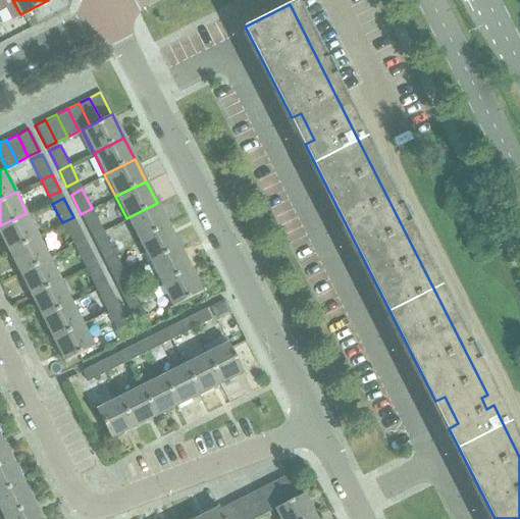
[(126,218),(138,240),(167,224),(157,203),(126,218)]
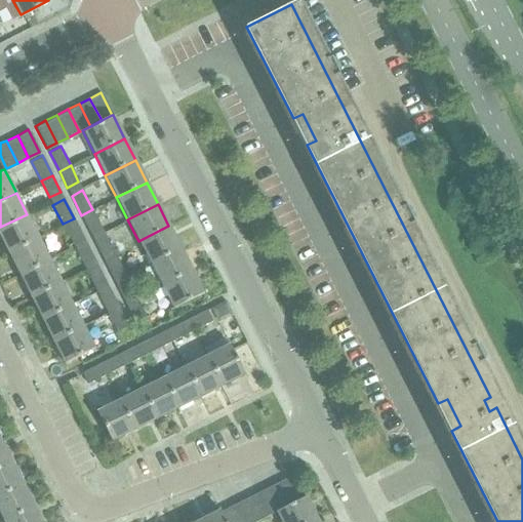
[(92,209),(81,215),(89,232),(101,227),(92,209)]
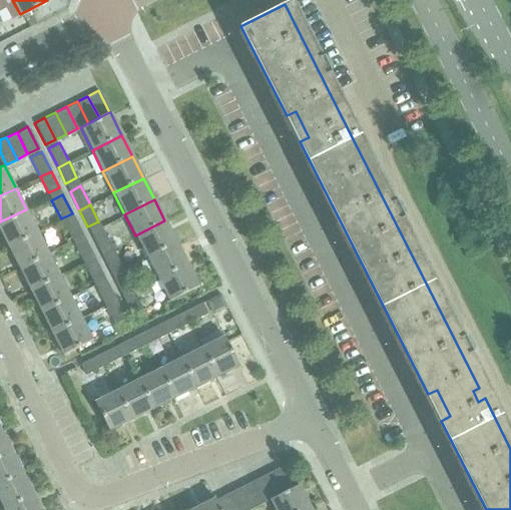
[(0,230),(7,245),(37,230),(26,209),(0,221),(0,230)]
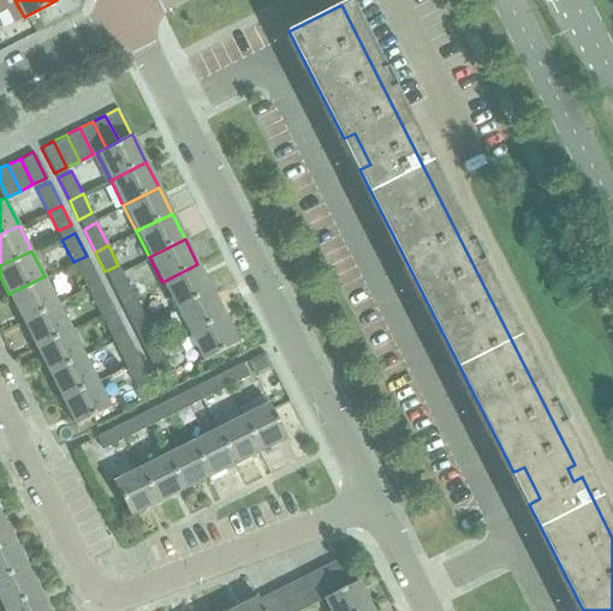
[(87,256),(73,262),(83,281),(96,275),(87,256)]
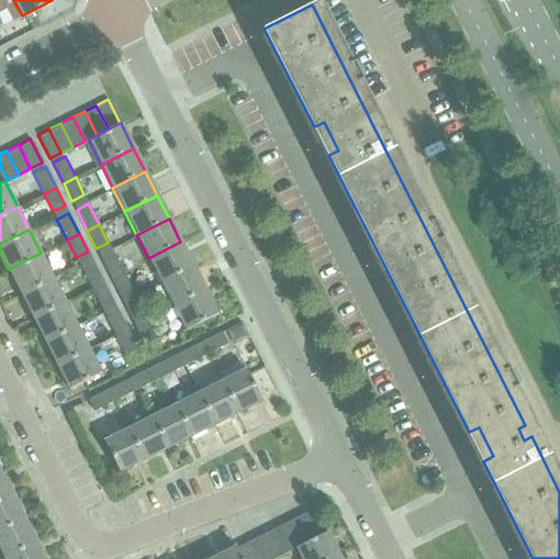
[(193,266),(180,242),(148,258),(160,282),(193,266)]
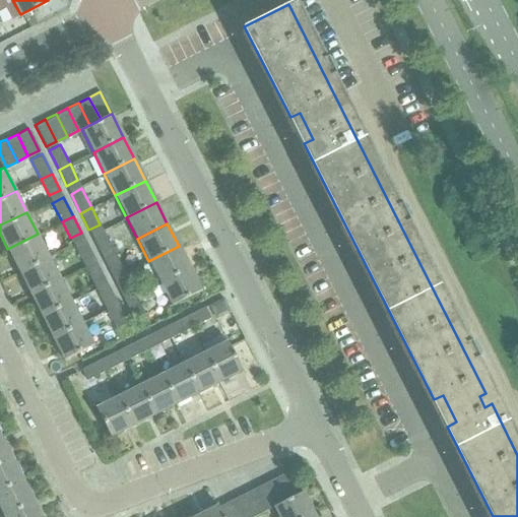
[(93,237),(103,256),(114,251),(104,232),(93,237)]
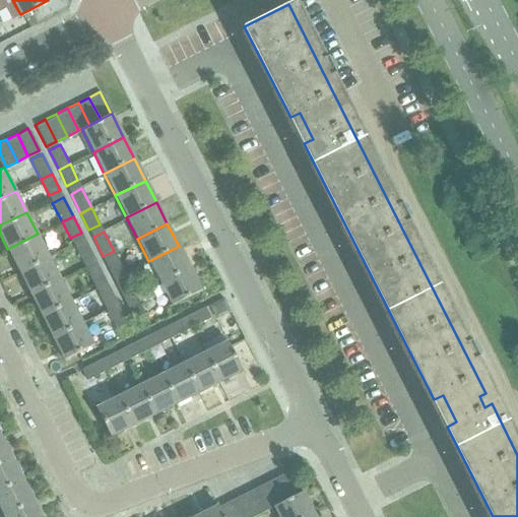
[(7,249),(18,271),(49,256),(38,234),(7,249)]
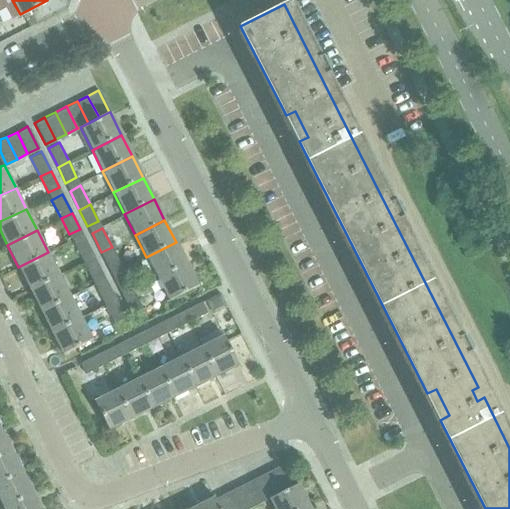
[(73,242),(82,261),(93,255),(84,237),(73,242)]
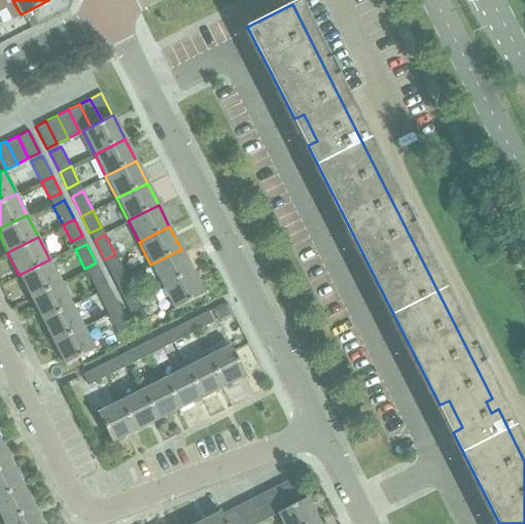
[(181,249),(150,265),(161,285),(191,270),(181,249)]
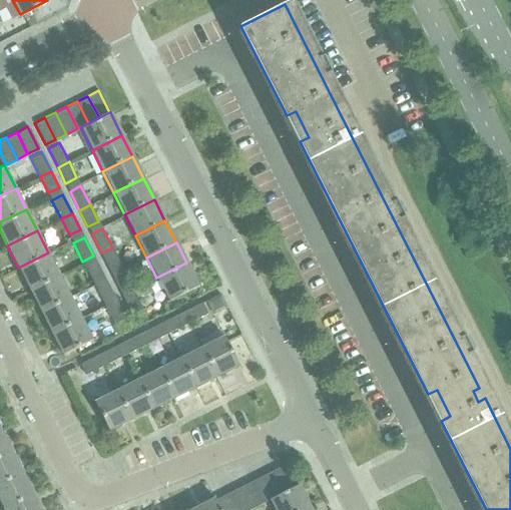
[(112,247),(101,252),(109,270),(120,265),(112,247)]
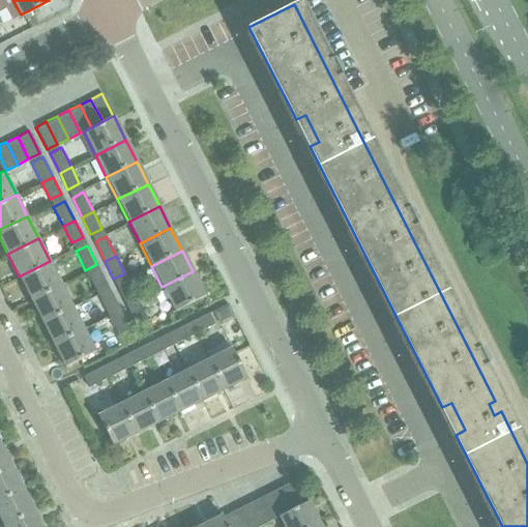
[(19,276),(30,297),(60,283),(50,261),(19,276)]
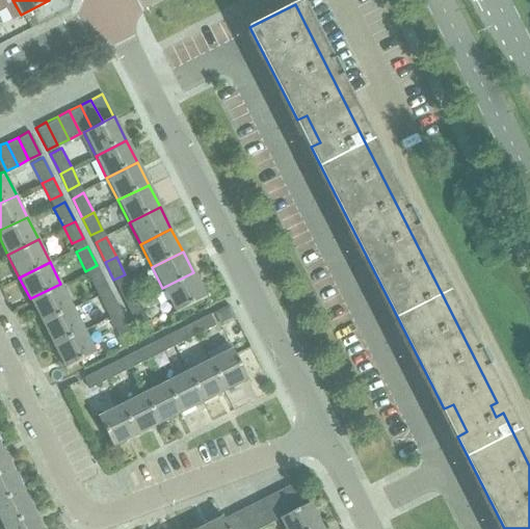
[(97,265),(85,271),(94,289),(106,283),(97,265)]
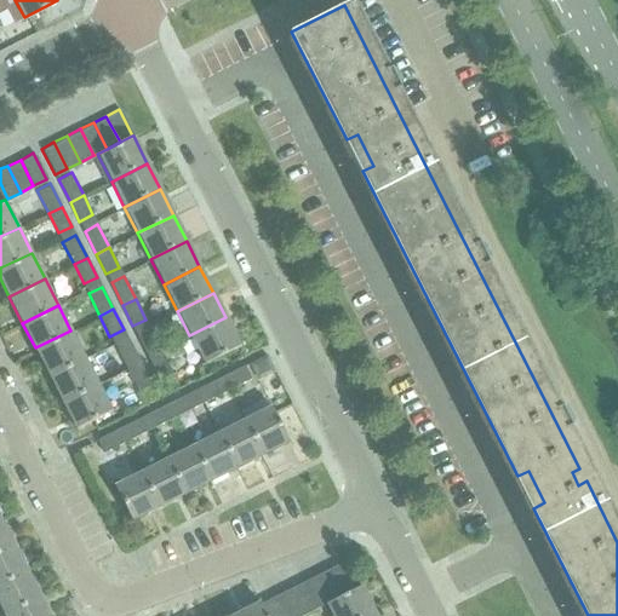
[(225,317),(189,335),(202,362),(239,344),(225,317)]
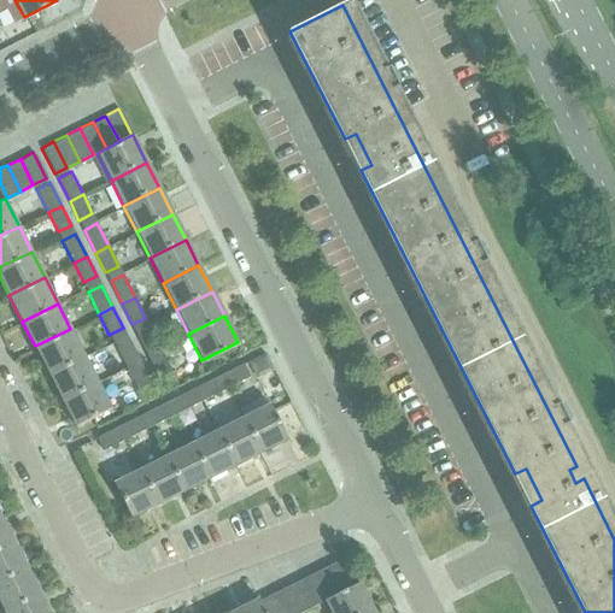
[(136,332),(147,355),(160,348),(150,326),(136,332)]
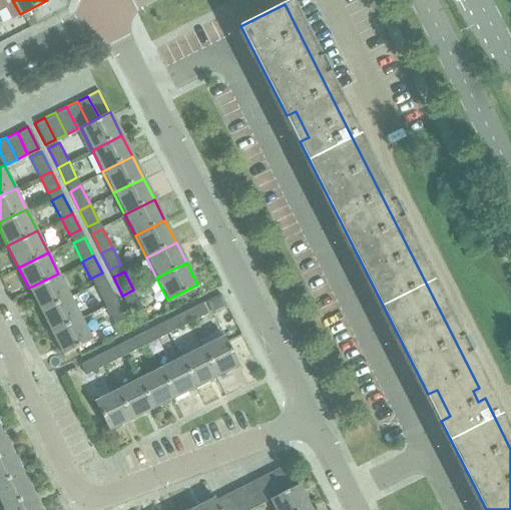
[(29,288),(40,311),(70,296),(58,274),(29,288)]
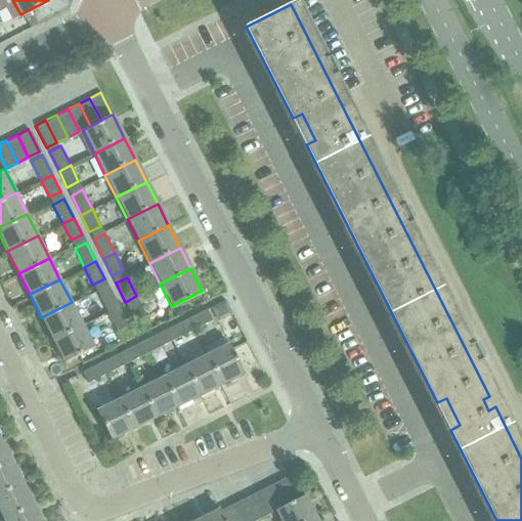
[(97,292),(106,310),(117,305),(107,287),(97,292)]
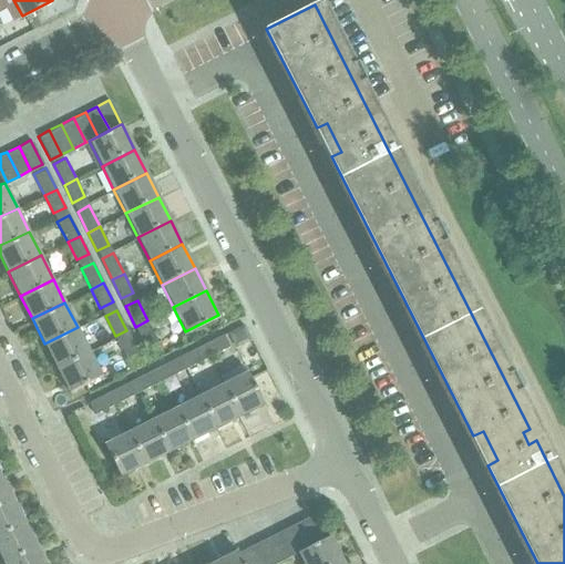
[(147,320),(135,327),(145,346),(156,340),(147,320)]
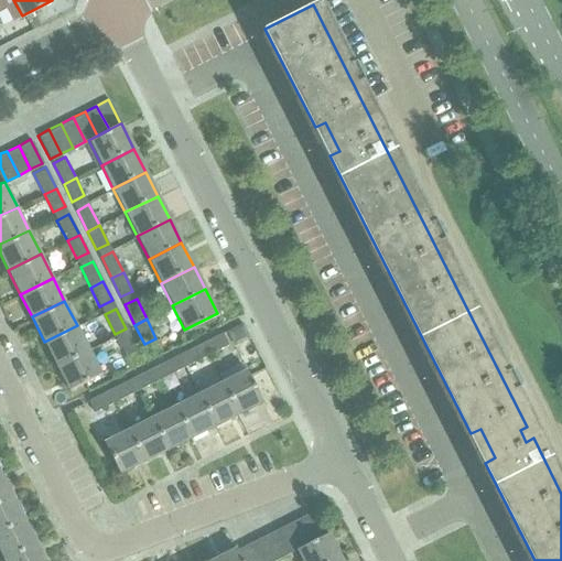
[(44,342),(55,364),(88,347),(77,325),(44,342)]
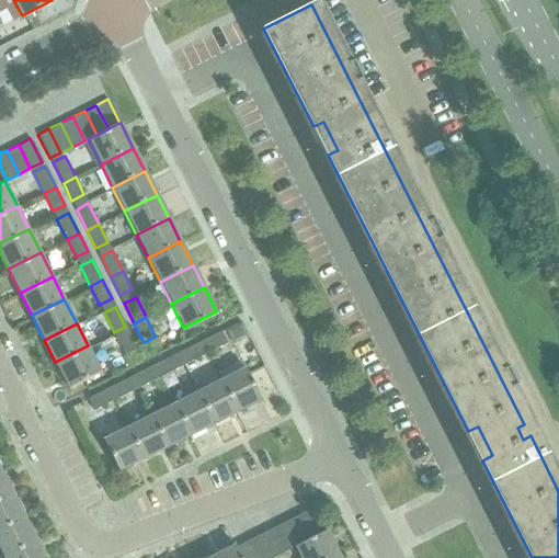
[(125,327),(114,332),(124,352),(135,346),(125,327)]
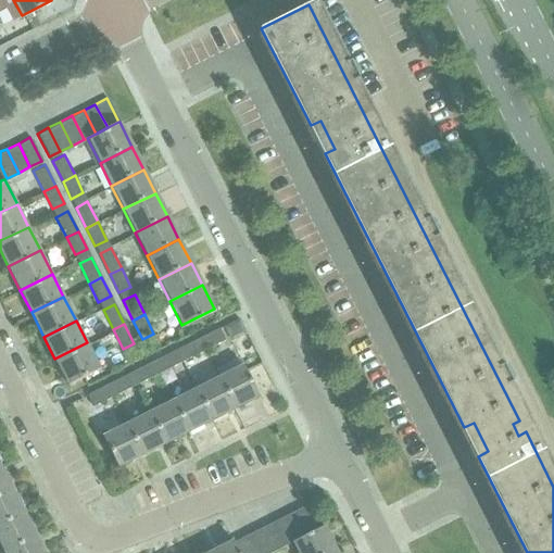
[(216,326),(197,337),(203,349),(223,338),(216,326)]
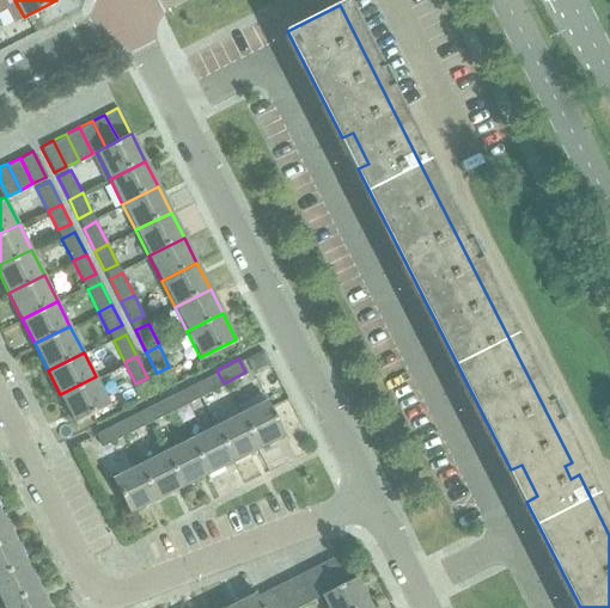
[(224,384),(217,370),(197,380),(205,393),(224,384)]
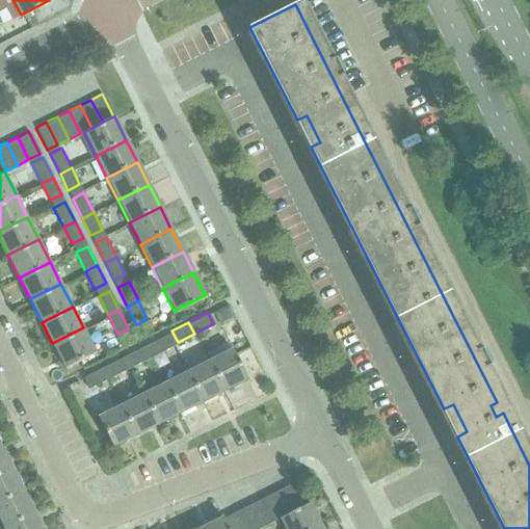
[(83,327),(52,343),(63,366),(95,350),(83,327)]
